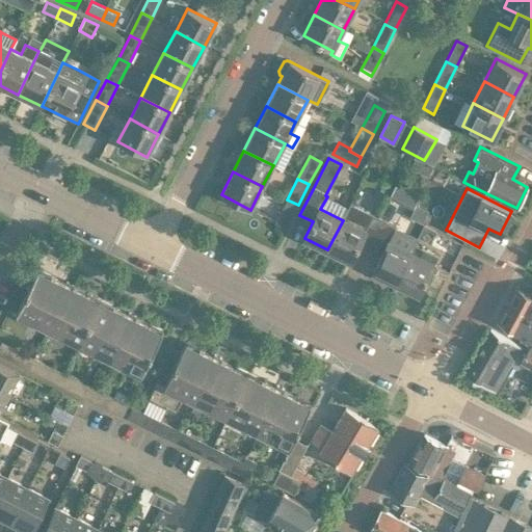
[(298,205),(287,200),(274,223),(285,229),(298,205)]
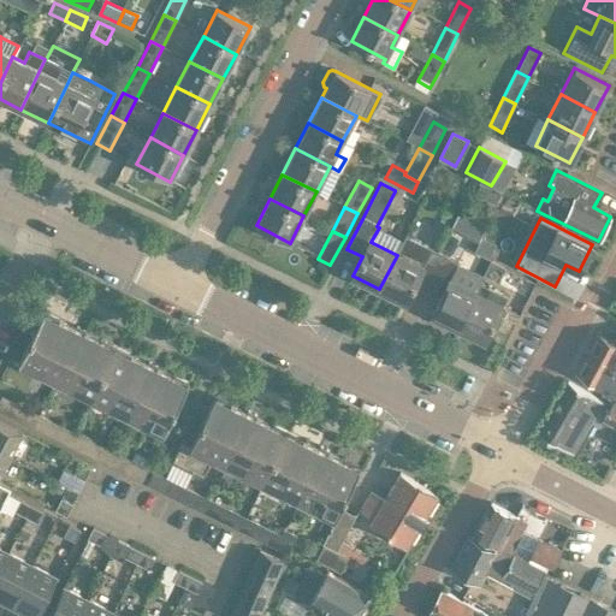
[(397,255),(379,289),(406,302),(414,284),(427,291),(444,256),(406,237),(406,238),(397,255)]
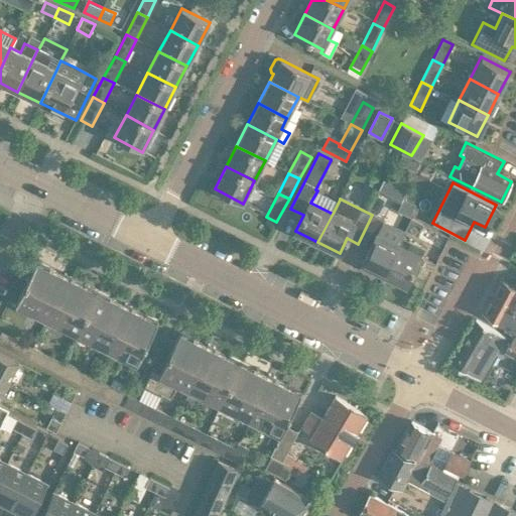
[(413,205),(401,199),(400,202),(395,210),(407,216),(413,205)]
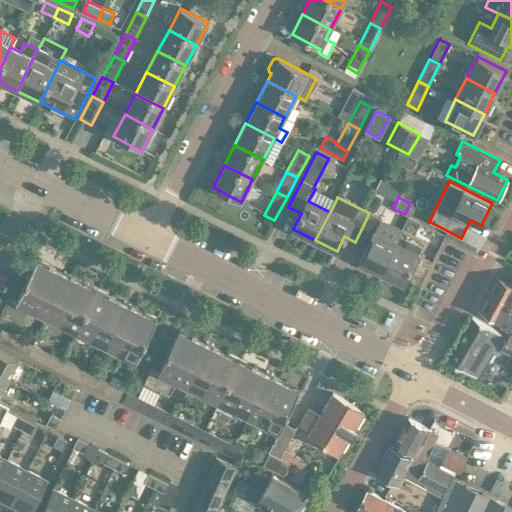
[(369,213),(355,242),(366,247),(359,261),(357,265),(371,272),(373,268),(381,272),(399,236),(401,231),(380,220),(381,218),(369,213)]
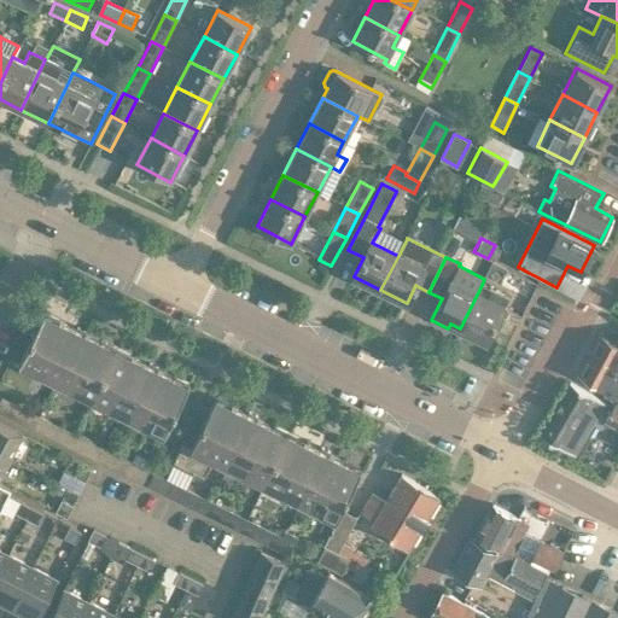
[(487,272),(485,277),(487,277),(500,284),(506,272),(506,269),(491,262),(487,272)]
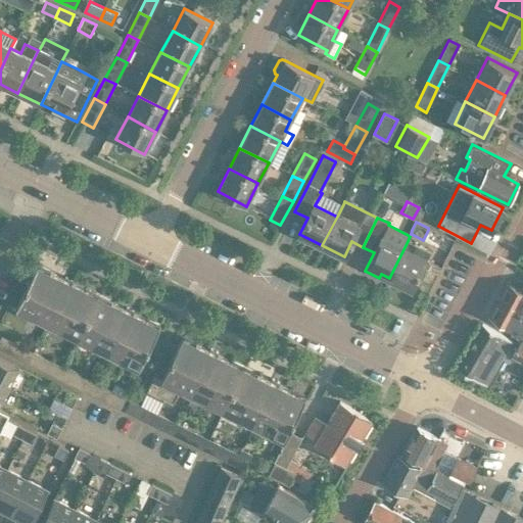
[(408,241),(389,278),(412,289),(426,259),(430,252),(408,241)]
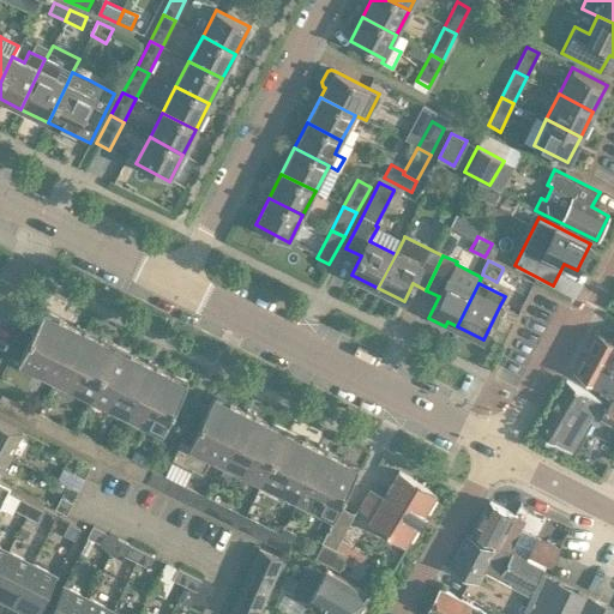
[(18,361),(53,378),(78,330),(42,312),(18,361)]
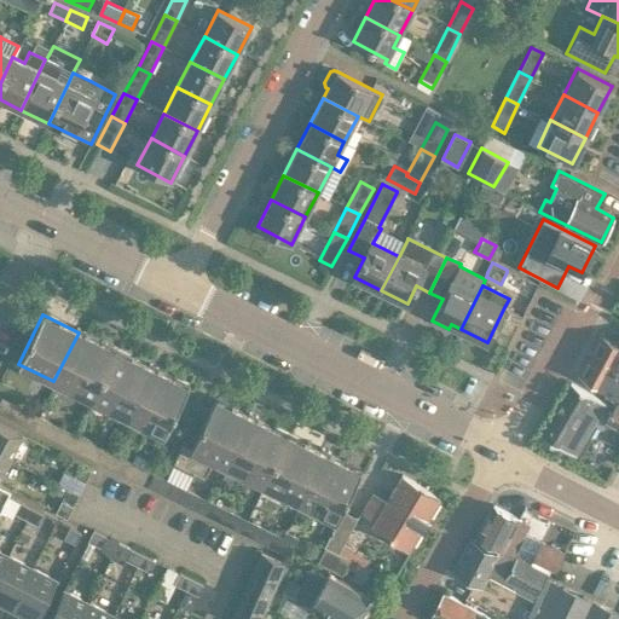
[(79,333),(53,381),(91,400),(116,351),(79,333)]
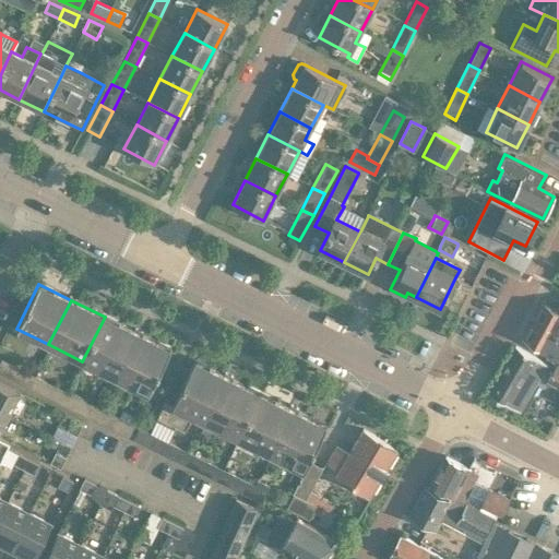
[(558,312),(542,302),(531,323),(558,339),(558,312)]
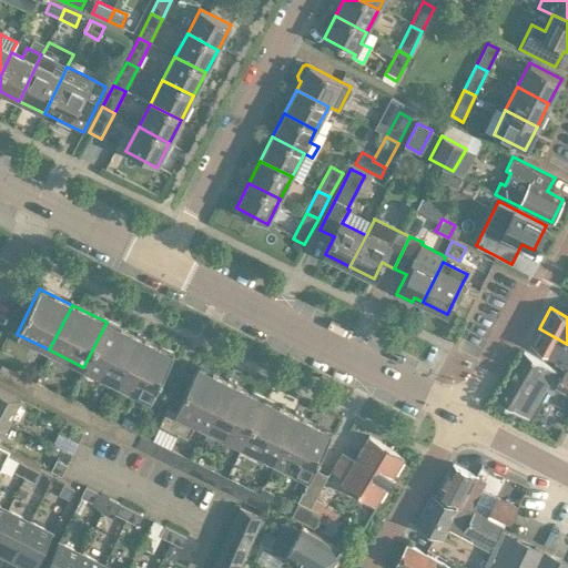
[(117,384),(139,337),(107,322),(83,367),(117,384)]
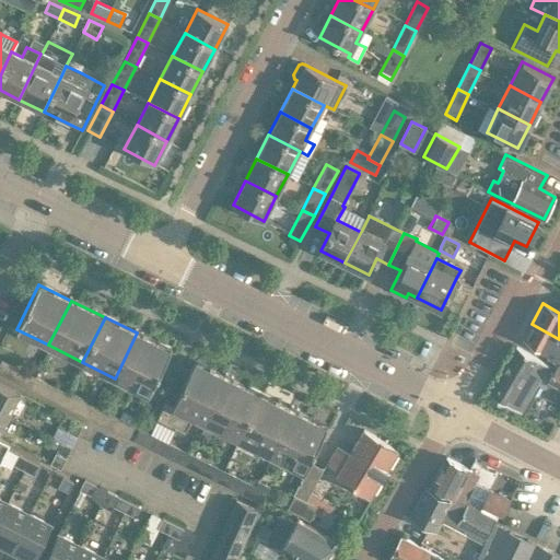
[(559,339),(532,324),(523,339),(559,360),(559,339)]
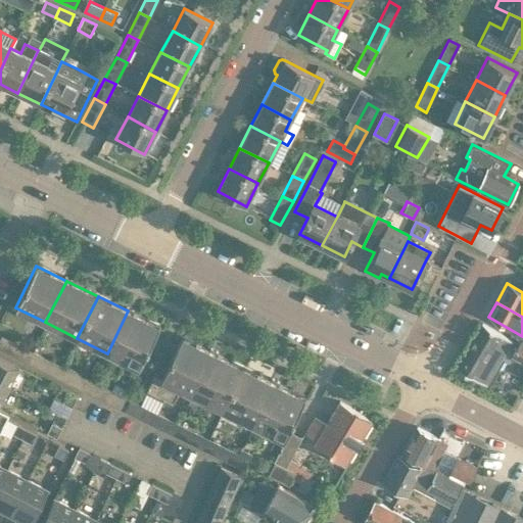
[(158,327),(132,314),(128,311),(107,353),(138,368),(158,327)]
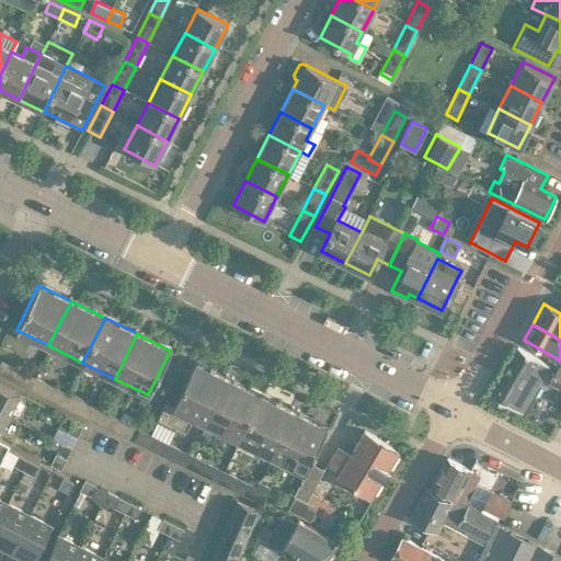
[(519,412),(547,365),(516,347),(489,395),(519,412)]
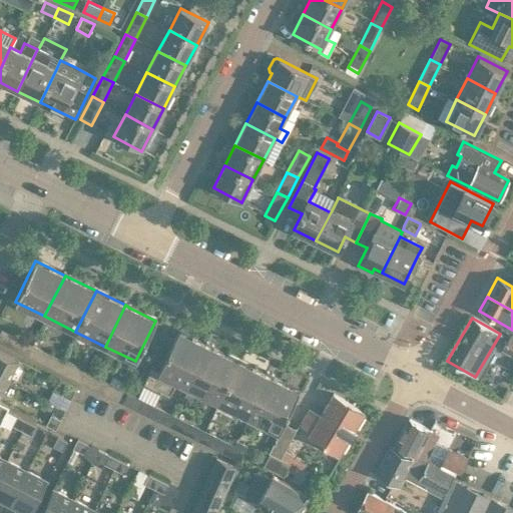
[(158,373),(187,387),(207,346),(178,332),(158,373)]
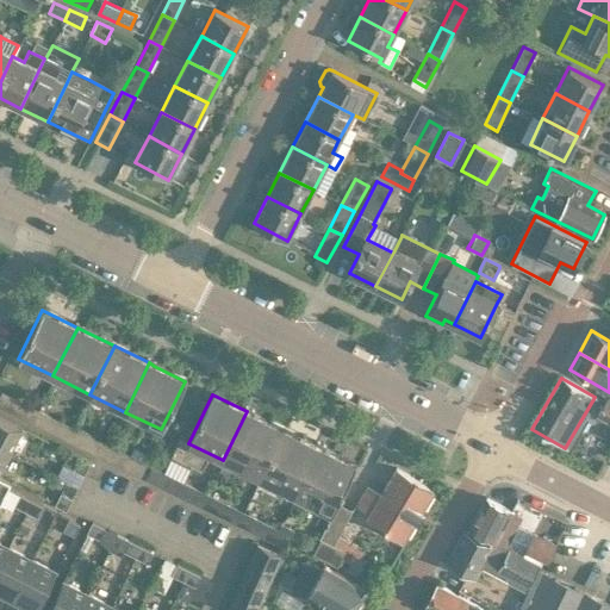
[(609,399),(608,398),(597,415),(609,422),(609,399)]
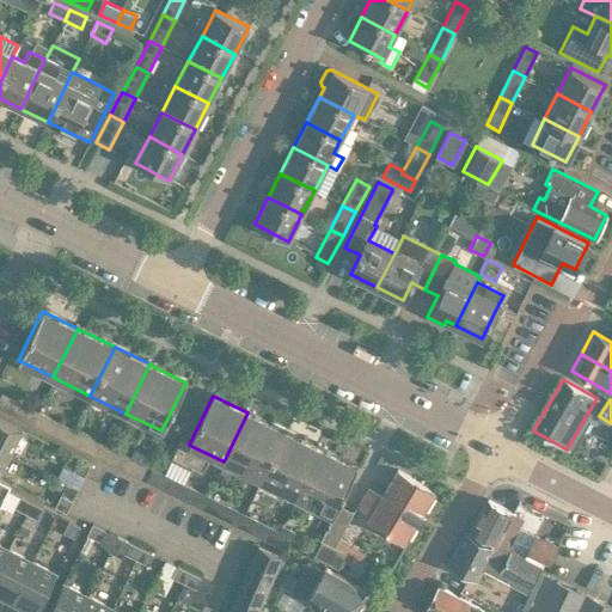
[(224,461),(259,479),(283,430),(248,412),(224,461)]
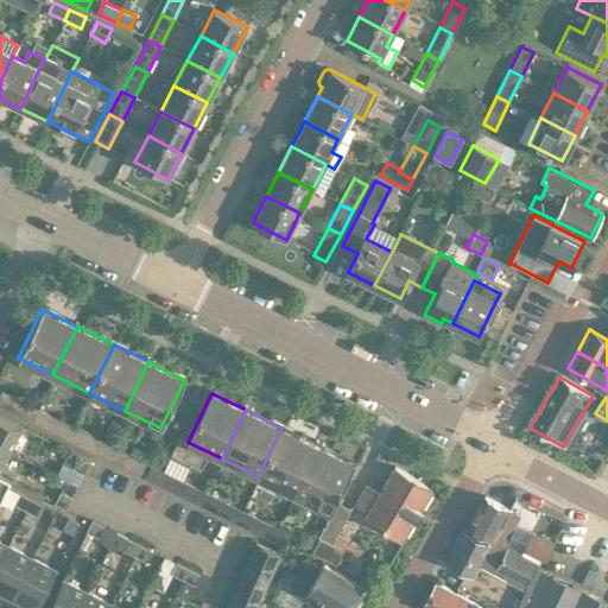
[(0,417),(0,448),(11,454),(23,429),(0,417)]
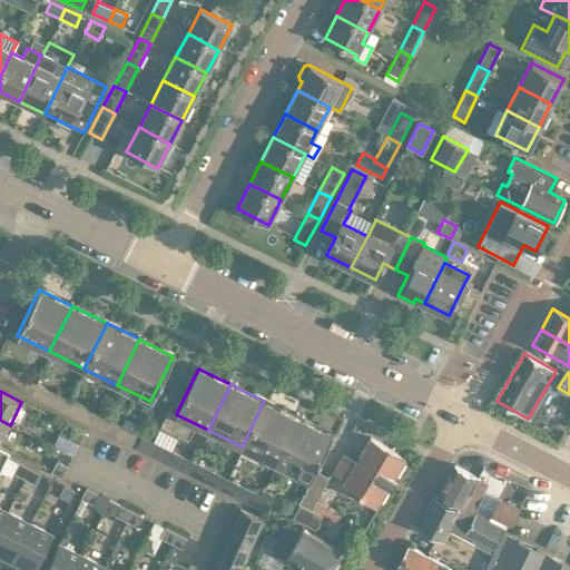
[(276,463),(298,418),(264,401),(242,446),(276,463)]
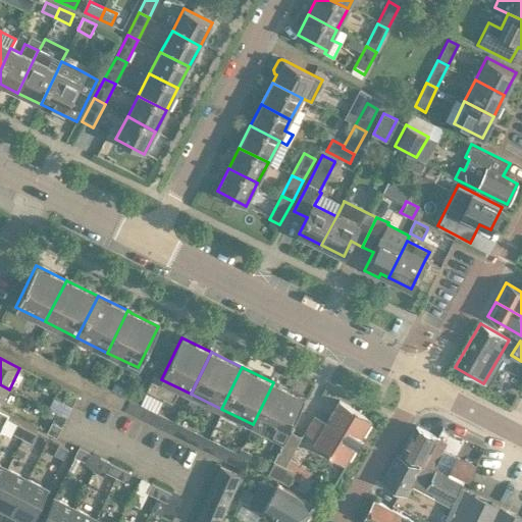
[(93,381),(88,393),(120,409),(126,398),(93,381)]
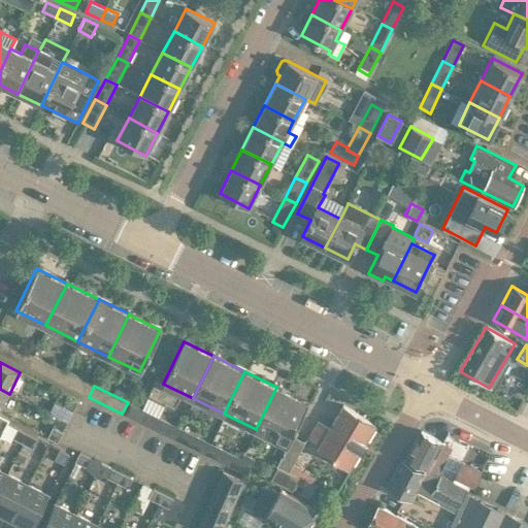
[(308,402),(279,389),(276,387),(256,429),(287,444),(308,402)]
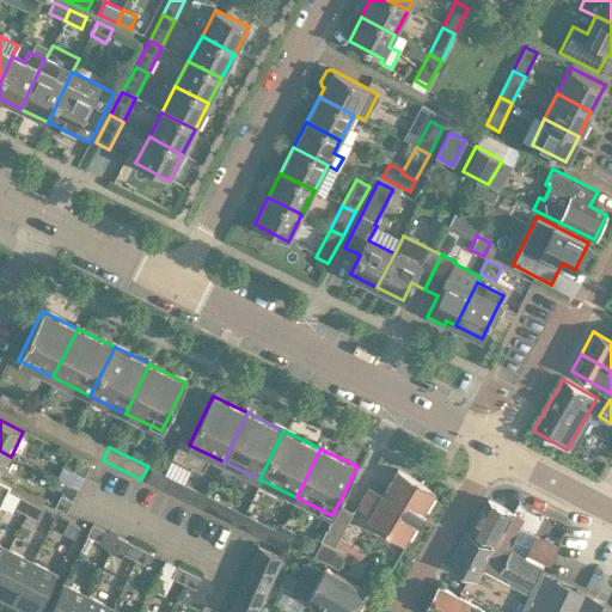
[(0,476),(11,457),(0,451),(0,476)]
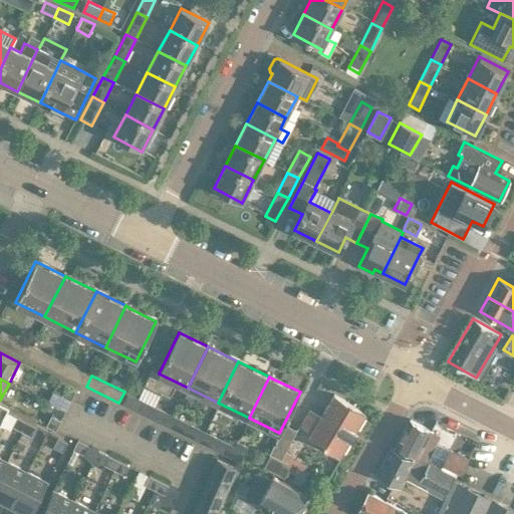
[(66,387),(61,397),(70,401),(75,391),(66,387)]
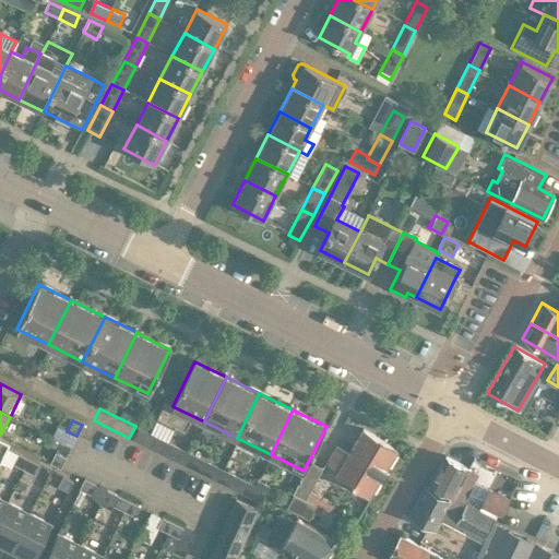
[(182,464),(188,453),(140,429),(133,440),(182,464)]
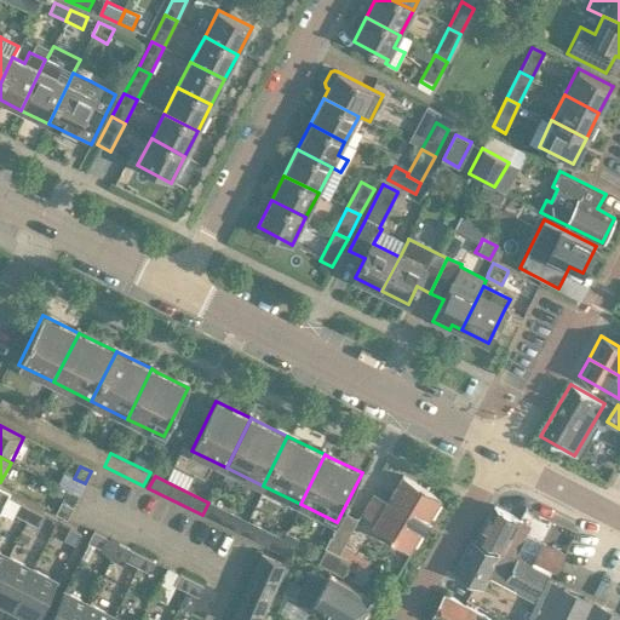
[(371,527),(408,550),(440,500),(402,476),(385,504),(372,495),(360,514),(374,522),(371,527)]
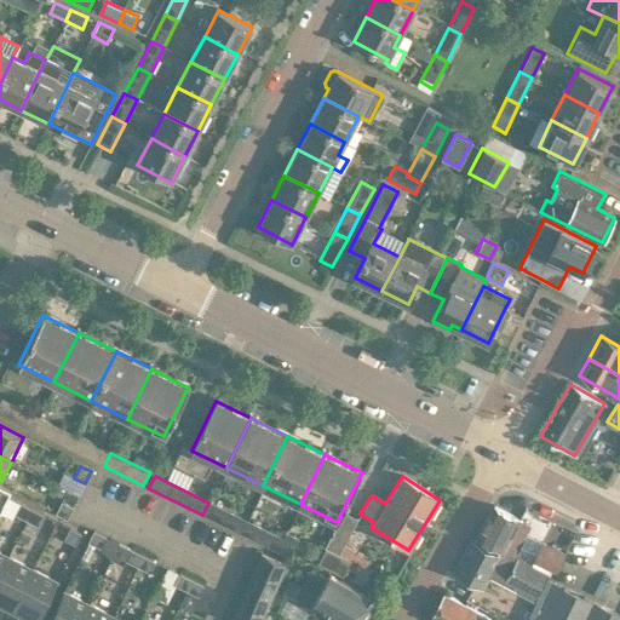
[(0,515),(12,492),(0,484),(0,515)]
